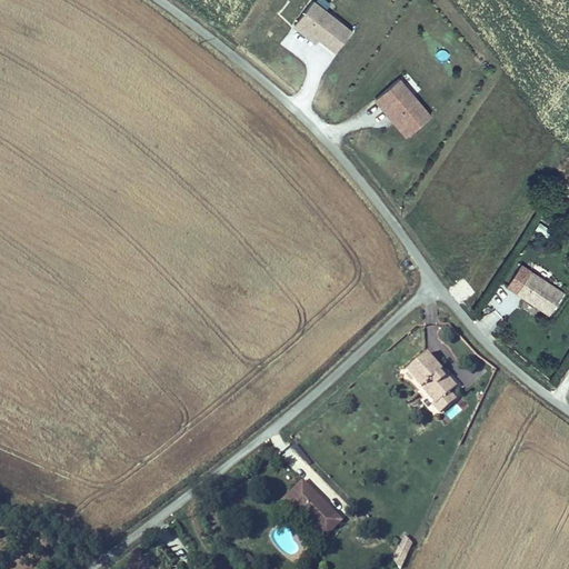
[(335,51),(352,30),(313,0),(293,27),(316,43),(319,39),(335,51)]
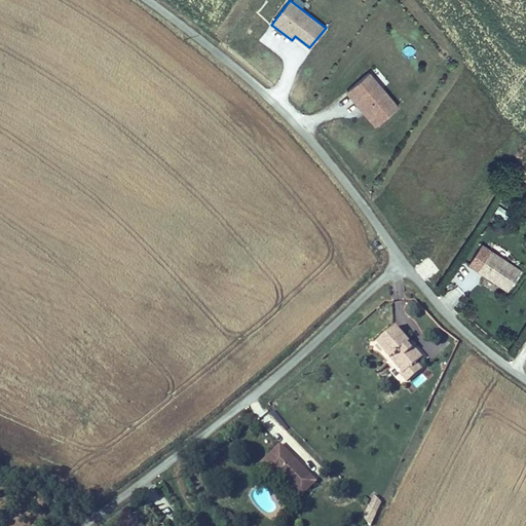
[(398,106),(369,72),(346,90),(353,99),(358,96),(379,121),(398,106)]
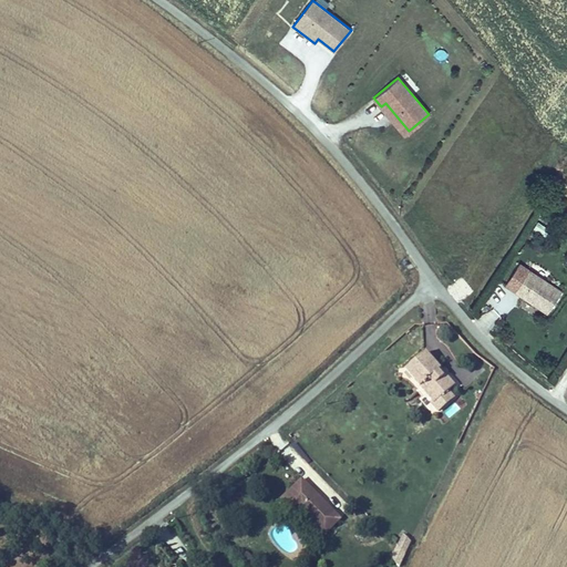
[(409,131),(385,103),(381,106),(404,135),(409,131)]
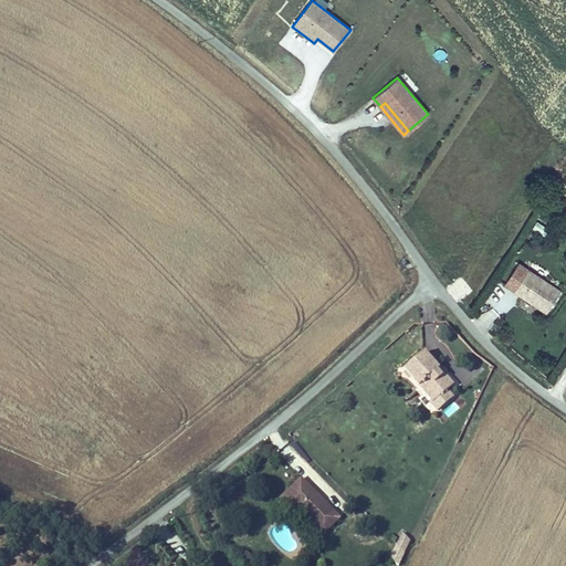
[(533,299),(531,303),(544,312),(558,290),(525,268),(512,291),(521,296),(523,292),(533,299)]
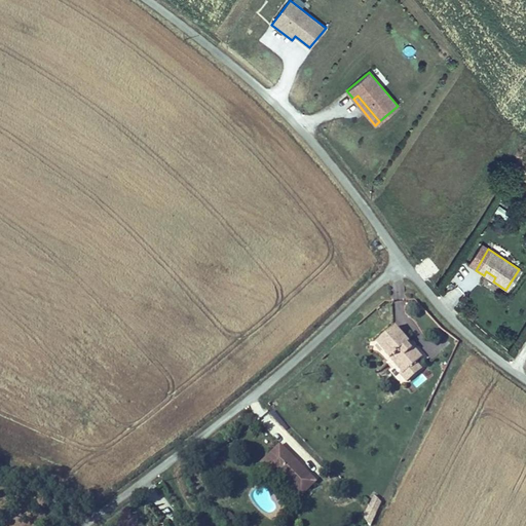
[(471,270),(458,283),(467,292),(481,279),(471,270)]
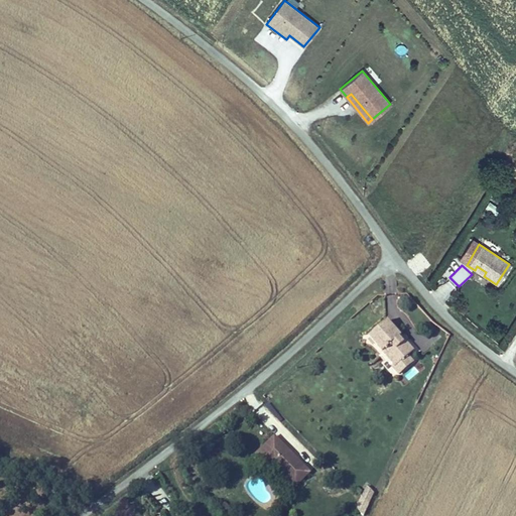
[(475,270),(484,276),(486,272),(477,266),(475,270)]
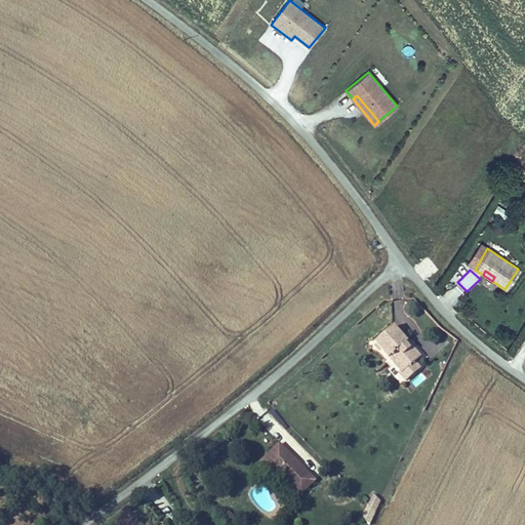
[(400,373),(413,363),(419,358),(394,327),(375,342),(400,373)]
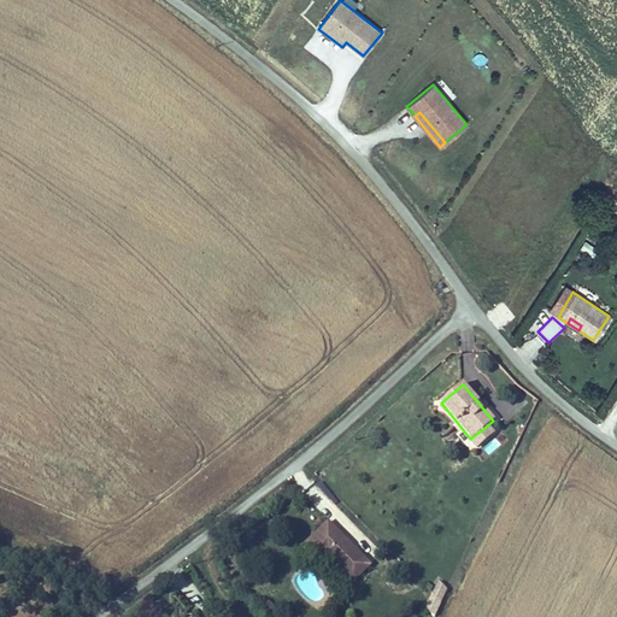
[(493,434),(486,427),(470,439),(468,441),(474,448),(493,434)]
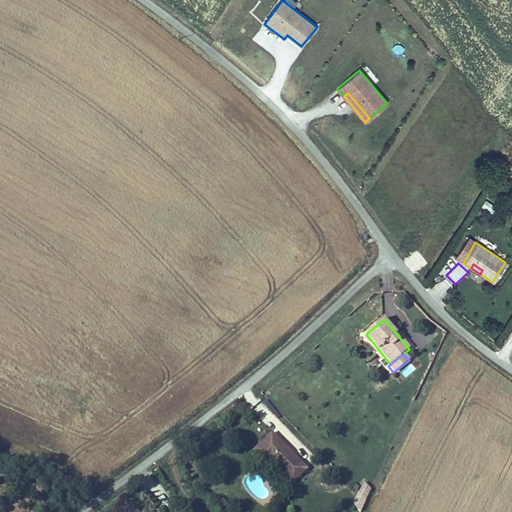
[(301,470),(267,435),(248,453),(261,466),(266,462),(286,482),(301,470)]
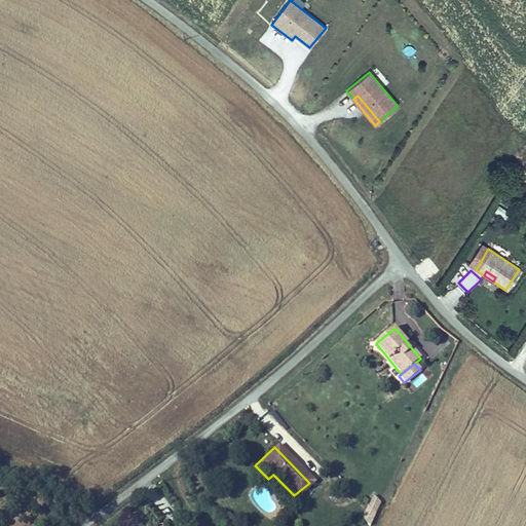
[(375,515),(381,502),(374,495),(368,508),(375,515)]
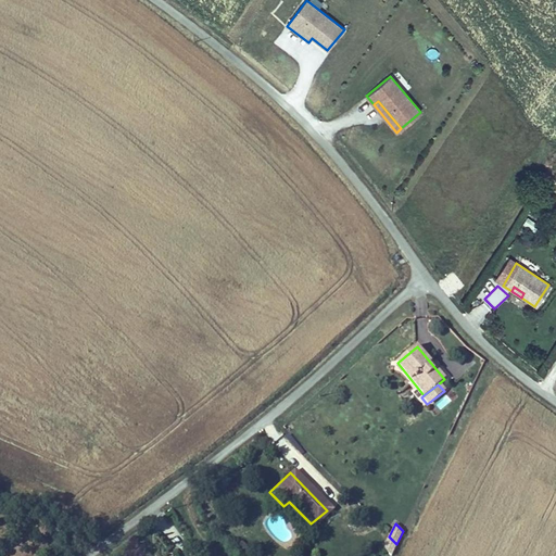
All buildings are outlined.
